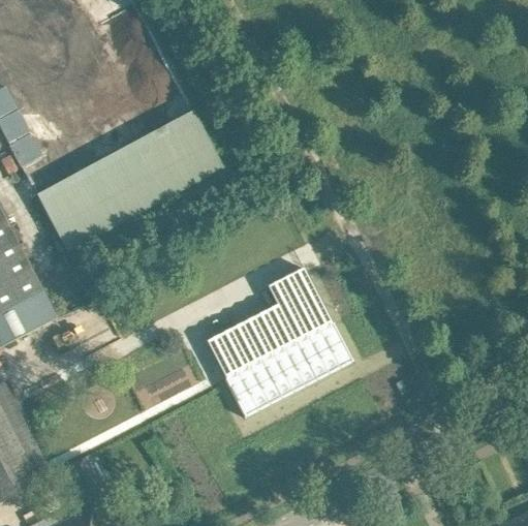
[(0,70),(0,128),(19,166),(41,155),(0,70)]
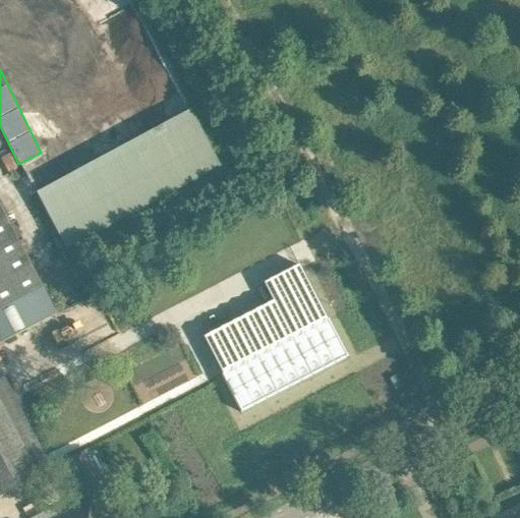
[(62,242),(221,166),(193,108),(34,184),(62,242)]
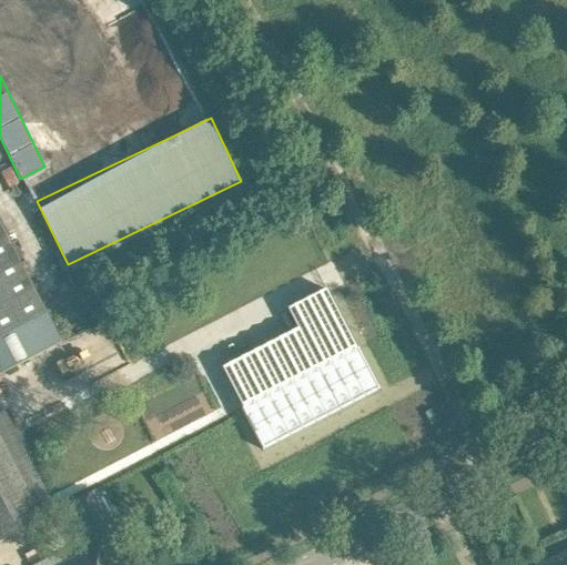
[(317,174),(306,181),(311,189),(323,183),(317,174)]
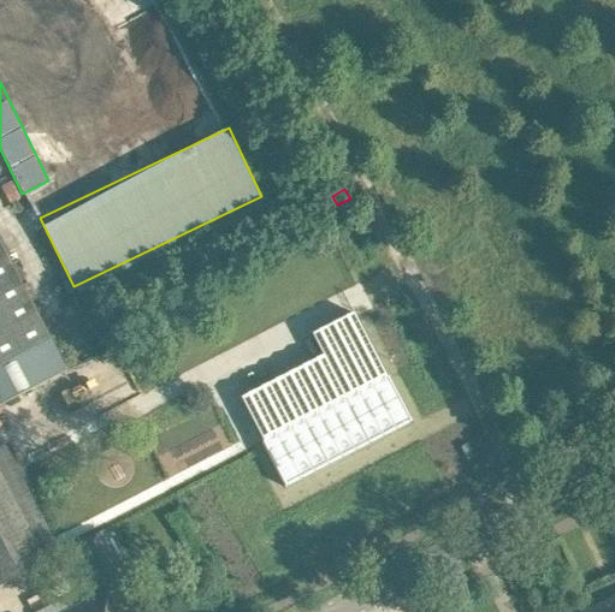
[(0,238),(0,403),(67,368),(0,238)]
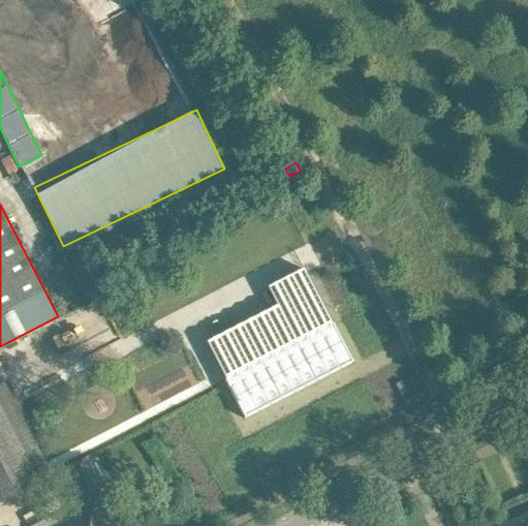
[(314,284),(277,303),(207,340),(226,377),(225,377),(245,415),(353,360),(334,321),(333,321),(314,284)]
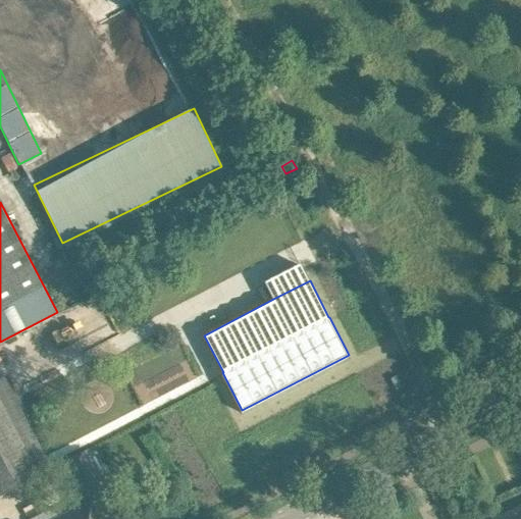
[(62,363),(30,385),(44,406),(76,383),(62,363)]
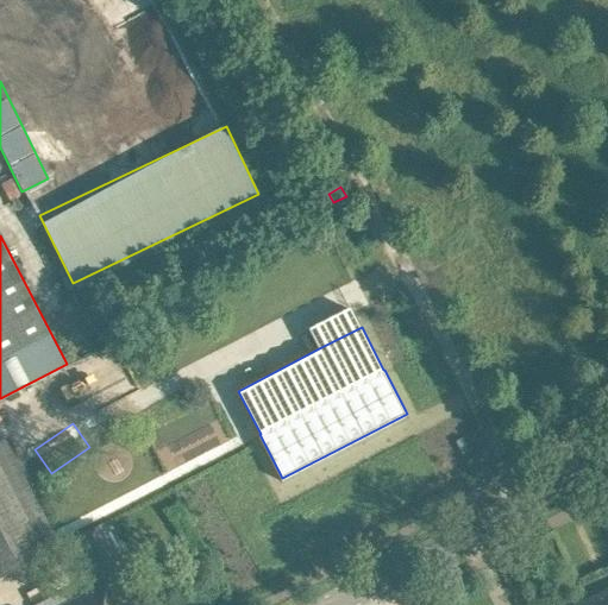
[(463,435),(457,439),(463,452),(470,448),(463,435)]
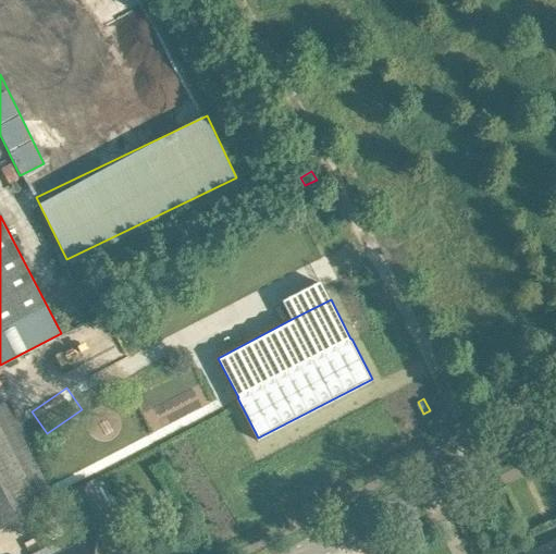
[(0,403),(0,526),(54,499),(4,401),(0,403)]
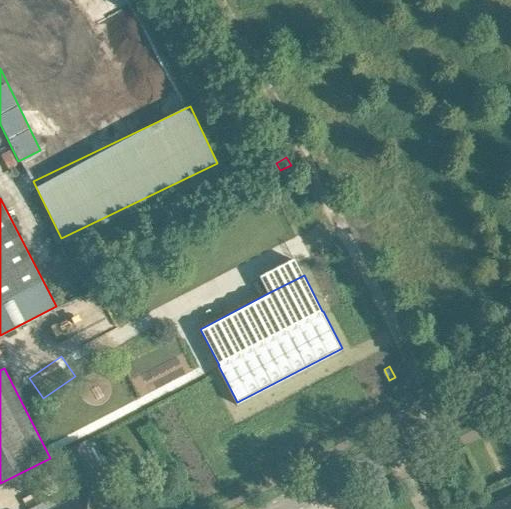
[(62,451),(80,484),(103,472),(86,439),(62,451)]
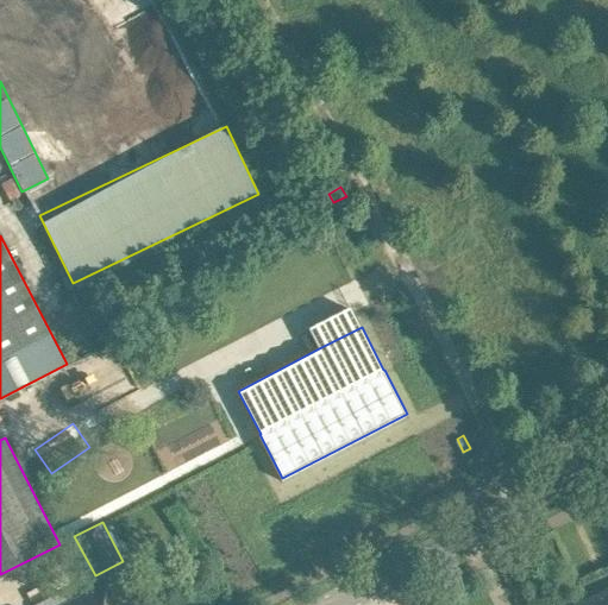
[(33,604),(111,604),(100,584),(69,600),(62,588),(33,604)]
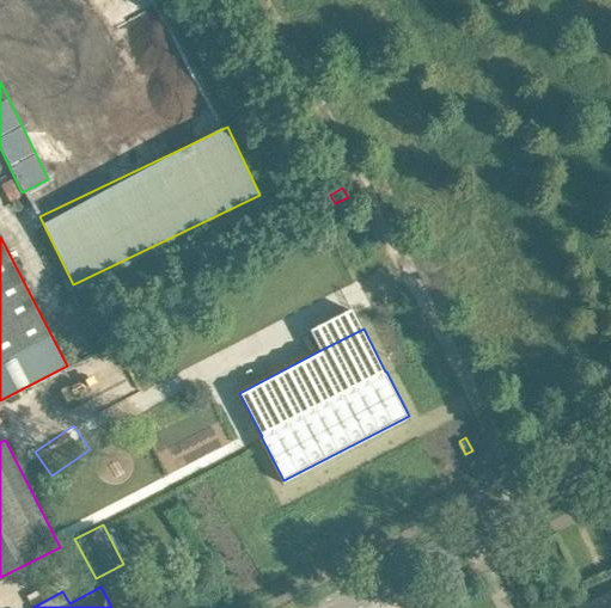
[(610,590),(573,607),(610,607),(610,590)]
